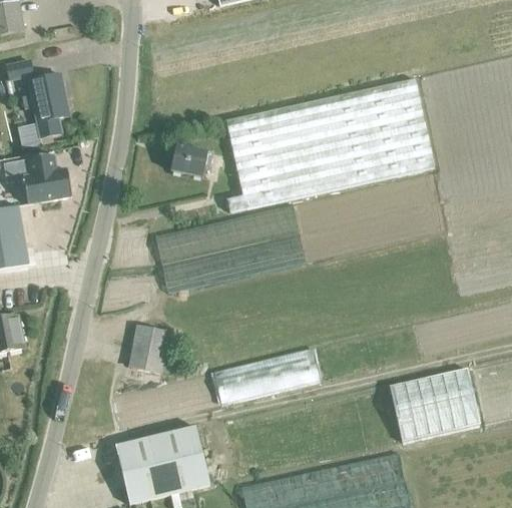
[(0,0),(0,32),(24,28),(18,0),(0,0)]
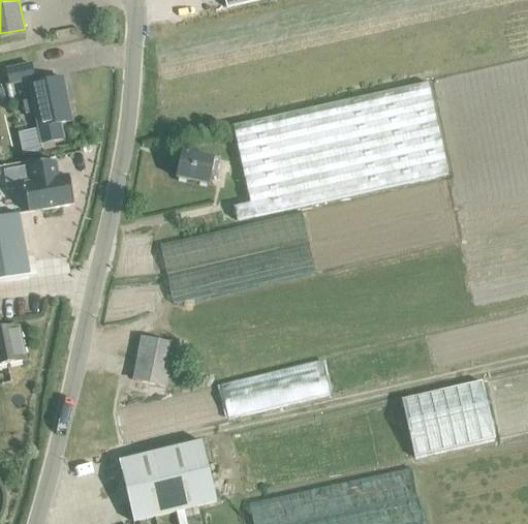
[(10,81),(34,75),(31,60),(7,65),(10,81)]
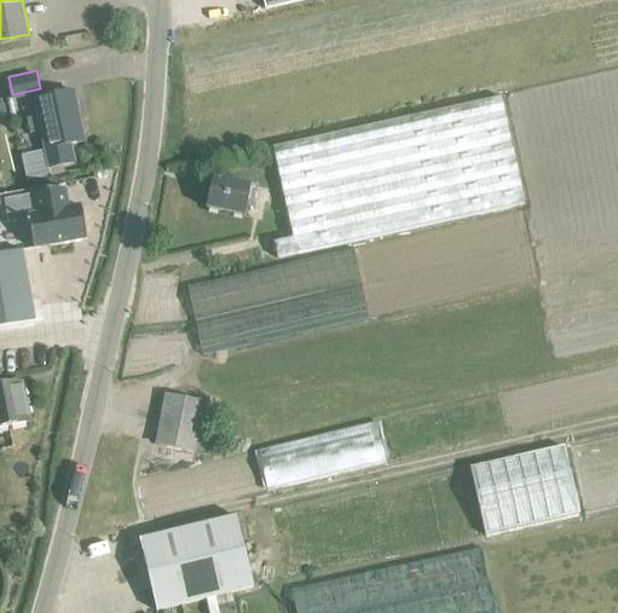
[(70,139),(84,137),(74,87),(34,96),(38,113),(27,115),(30,129),(41,127),(48,163),(74,158),(70,139)]
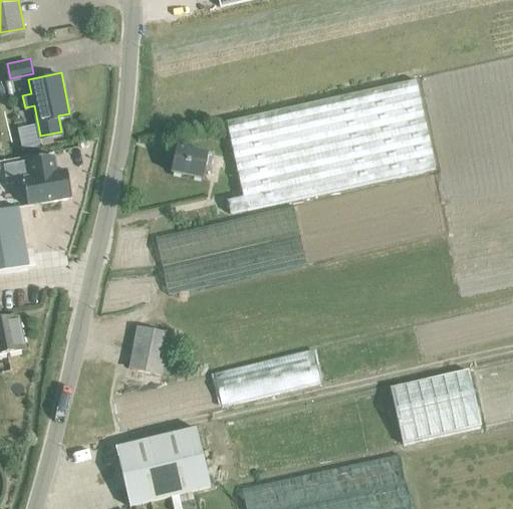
[(226,118),(234,153),(243,195),(228,198),(218,200),(221,213),(231,211),(436,166),(416,77),(226,118)]
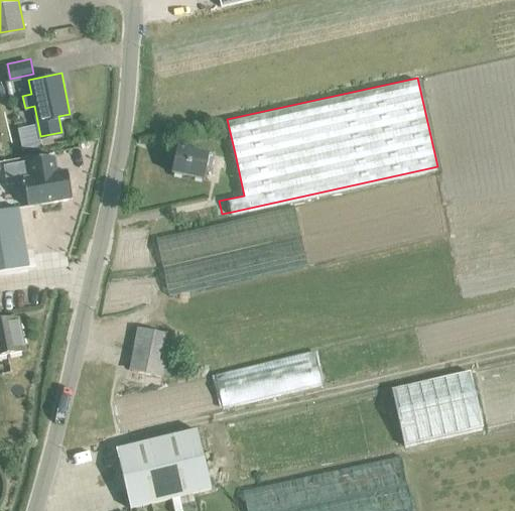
[(211,165),(214,151),(177,144),(172,169),(204,176),(207,164),(211,165)]
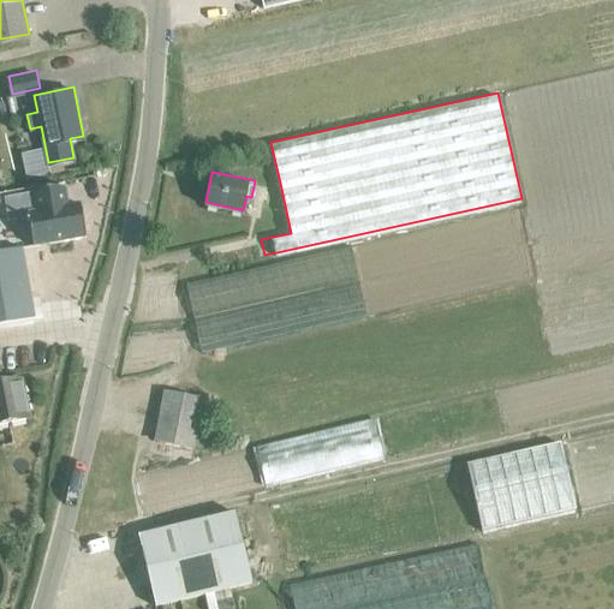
[(81,199),(69,202),(65,184),(6,193),(10,215),(29,213),(29,215),(27,215),(28,218),(29,216),(34,243),(87,233),(81,199)]
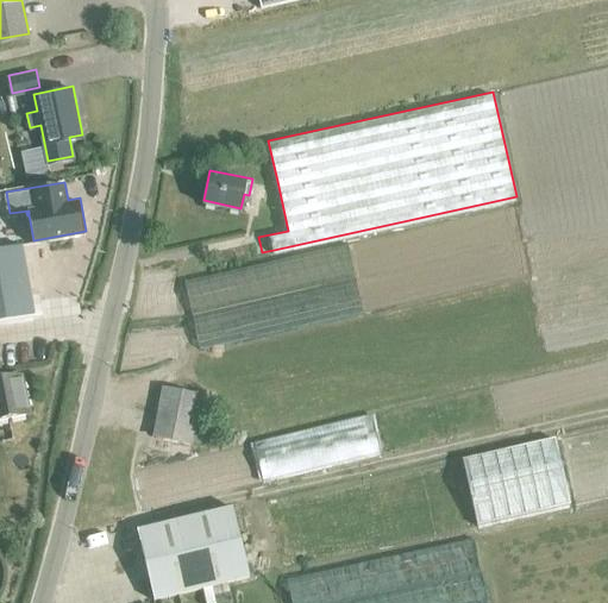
[(0,190),(0,278),(17,276),(0,190)]
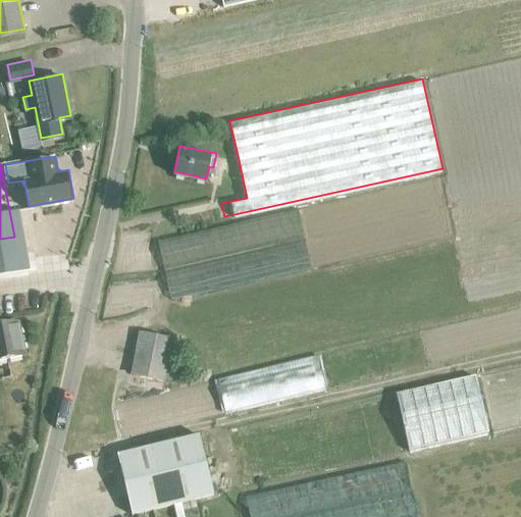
[(0,266),(18,263),(13,239),(0,241),(0,266)]
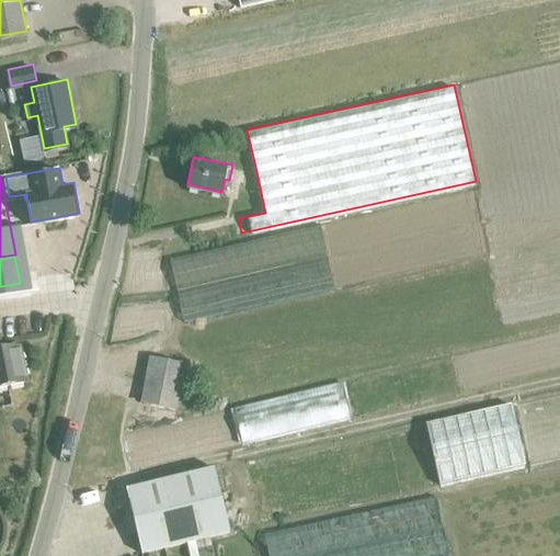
[(0,384),(27,378),(20,342),(1,347),(0,343),(0,340),(1,340),(0,337),(0,384)]
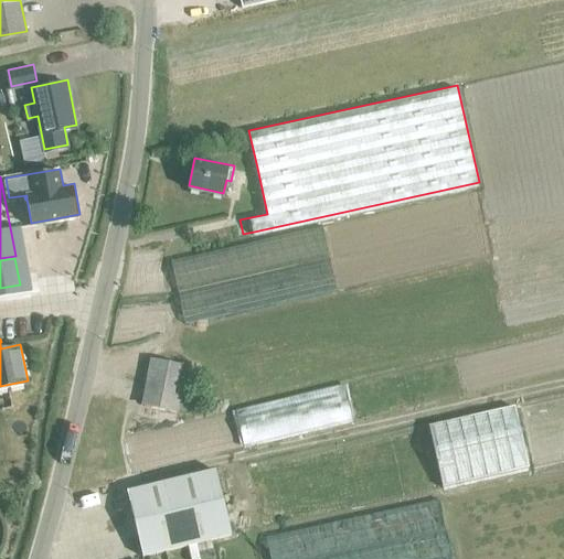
[(187,364),(151,356),(142,400),(177,408),(187,364)]
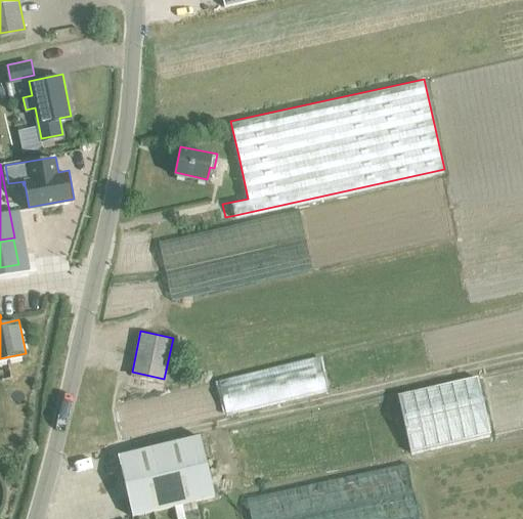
[(522,361),(483,371),(495,428),(522,421),(522,361)]
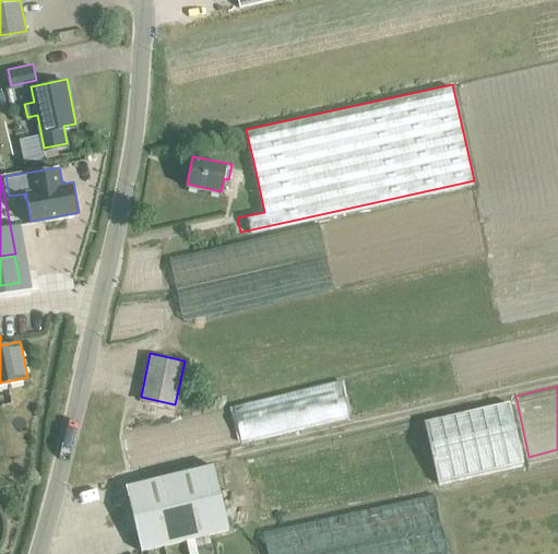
[(235,404),(126,426),(132,460),(241,439),(235,404)]
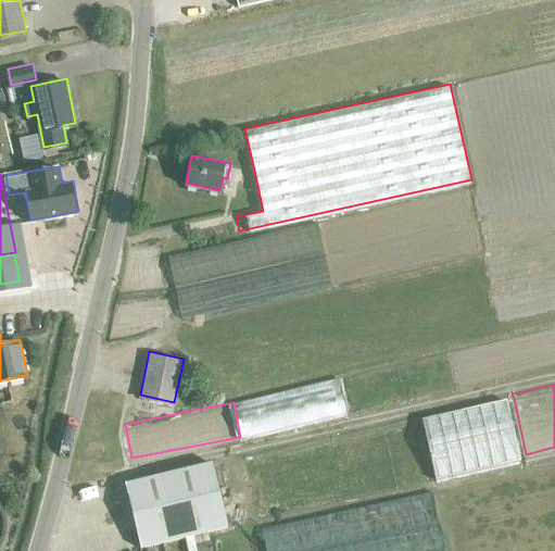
[(433,481),(419,416),(332,436),(348,500),(433,481)]
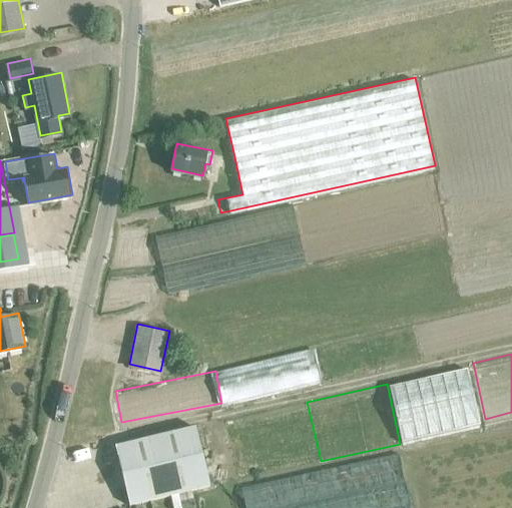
[(129,502),(210,483),(195,424),(115,443),(129,502)]
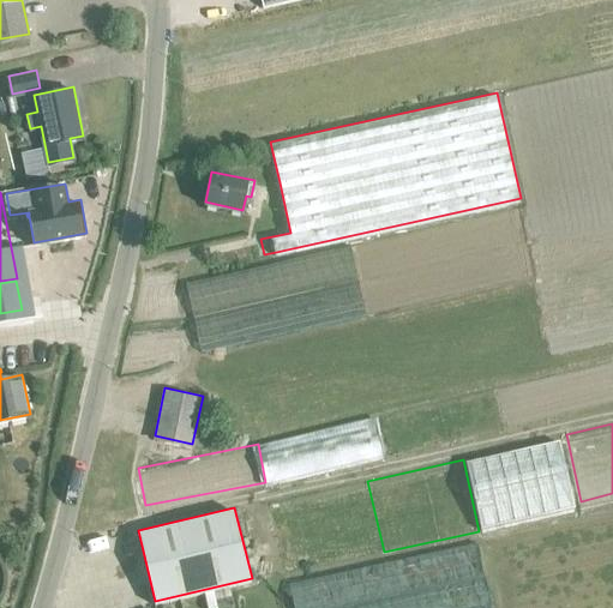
[(386,559),(294,577),(299,607),(323,607),(322,601),(337,599),(336,593),(360,588),(360,593),(391,587),(386,559)]
